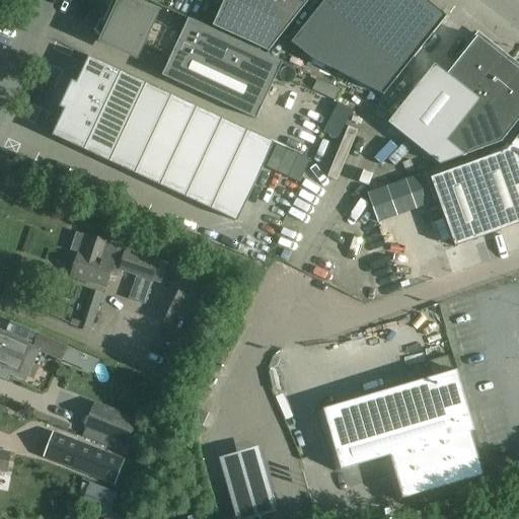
[(142,45),(170,58),(181,34),(152,21),(156,13),(128,0),(103,0),(103,1),(104,5),(106,8),(108,9),(102,21),(99,20),(94,30),(93,31),(102,41),(114,47),(126,51),(138,52),(142,45)]
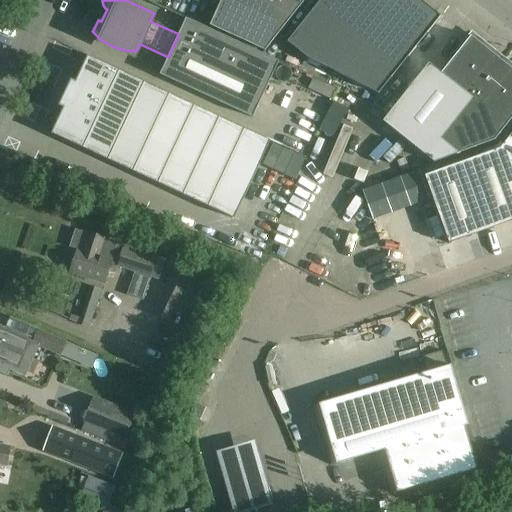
[(221,0),(210,26),(265,52),(306,0),(221,0)]
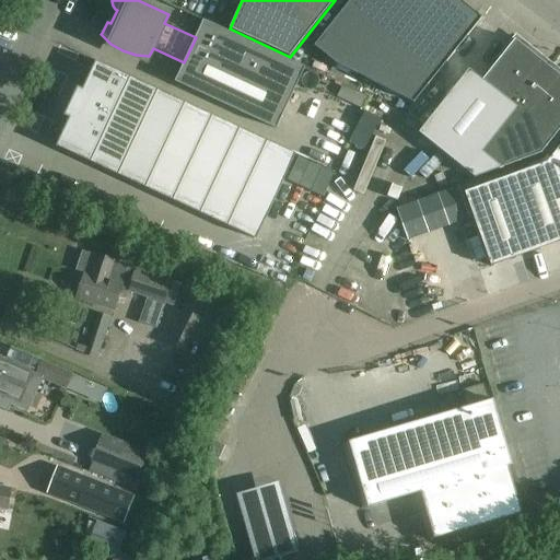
[(413,103),(481,18),(459,0),(350,0),(314,46),(337,63),(413,103)]
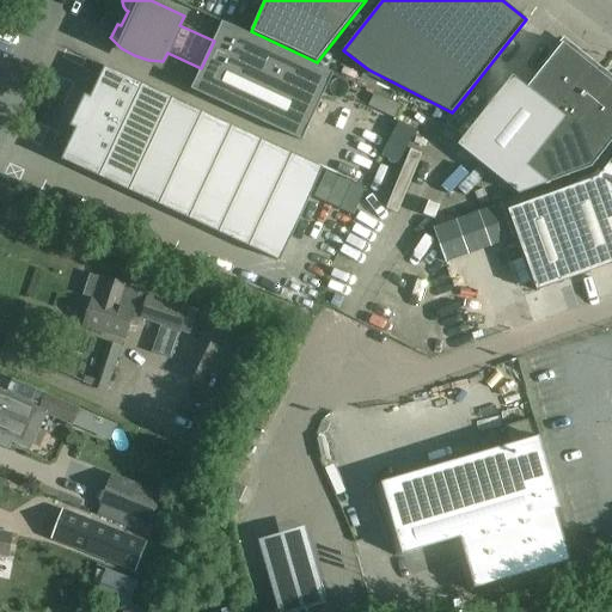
[(201,68),(190,90),(301,141),(332,74),(221,23),(214,41),(201,68)]
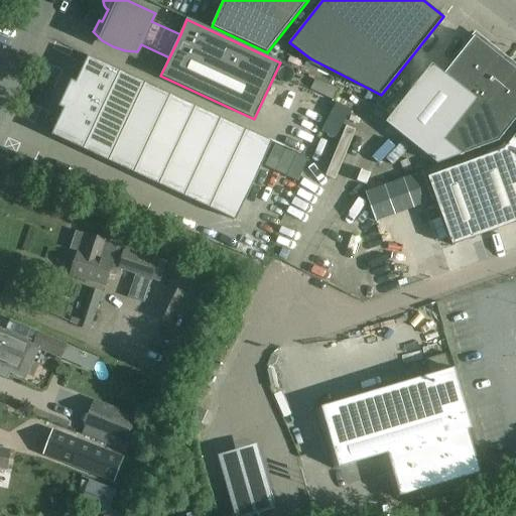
[(443,140),(476,100),(510,127),(515,119),(515,69),(475,36),(444,74),(432,63),(386,123),(429,157),(443,140)]
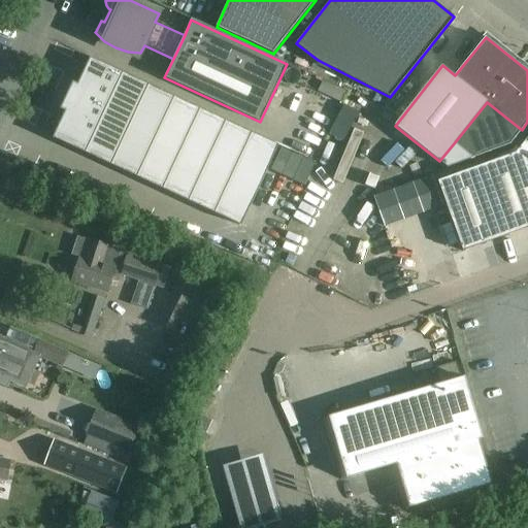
[(54,137),(270,236),(307,155),(99,60),(80,100),(68,94),(61,108),(66,110),(54,137)]
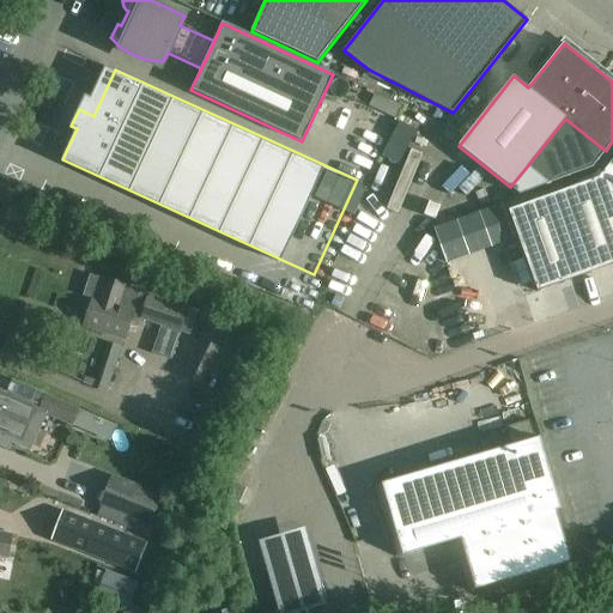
[(565,119),(527,167),(550,184),(593,168),(606,151),(565,119)]
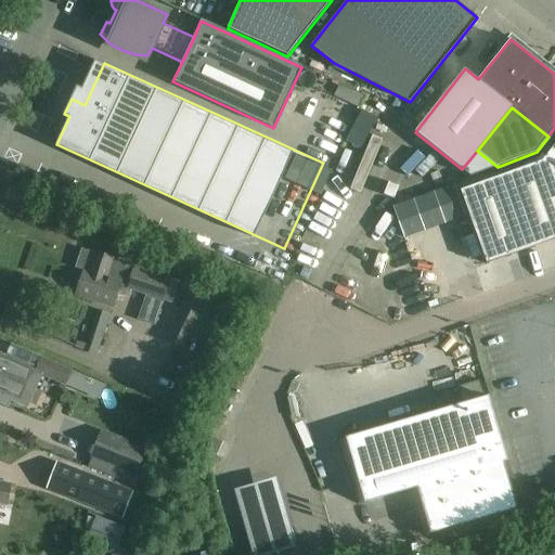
[(554,141),(542,157),(540,158),(554,175),(554,141)]
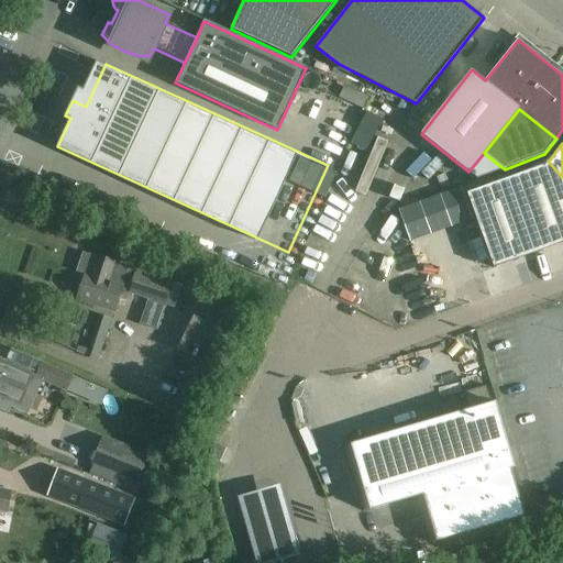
[(562,177),(548,161),(466,192),(494,267),(562,242),(562,177)]
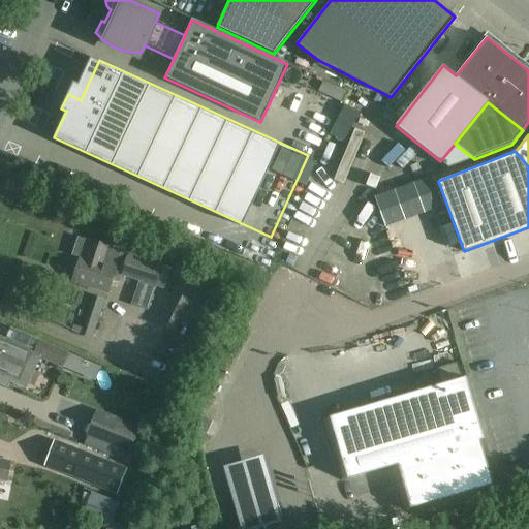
[(116,268),(123,270),(128,253),(79,238),(73,255),(80,257),(72,281),(107,291),(116,268)]
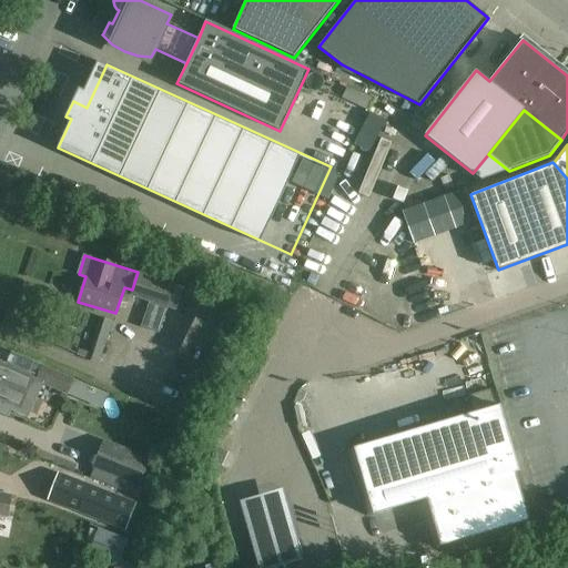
[(168,307),(175,285),(175,284),(138,272),(132,290),(131,295),(168,307)]
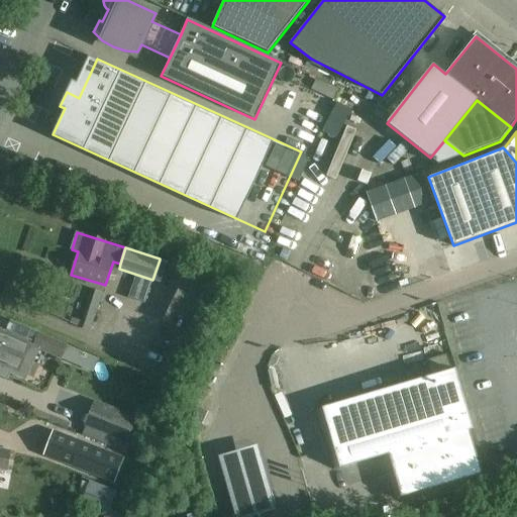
[(167,262),(160,260),(152,280),(160,283),(167,262)]
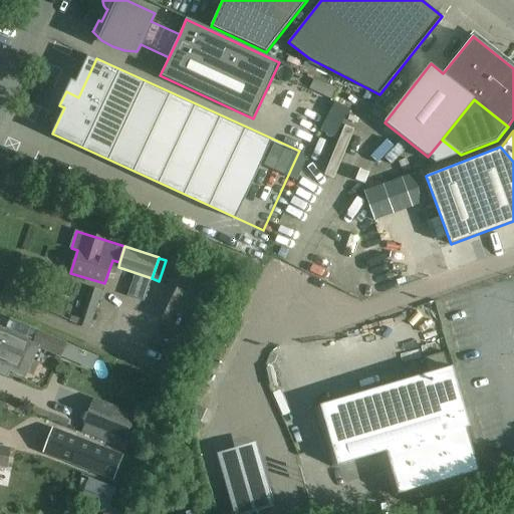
[(187,321),(202,290),(190,285),(194,278),(175,269),(153,313),(172,322),(176,315),(187,321)]
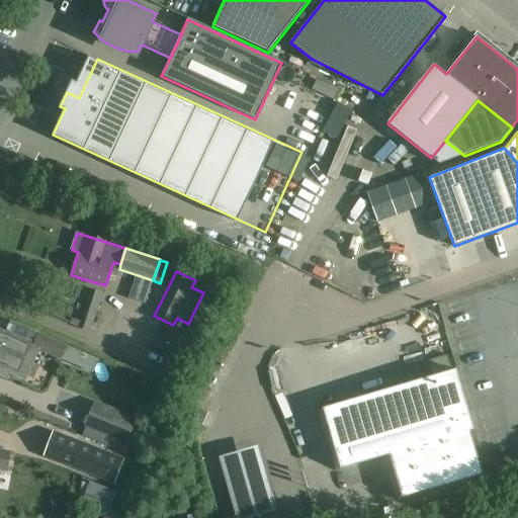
[(32,347),(32,346),(0,332),(0,376),(8,380),(12,371),(19,374),(24,361),(33,365),(40,351),(32,347)]
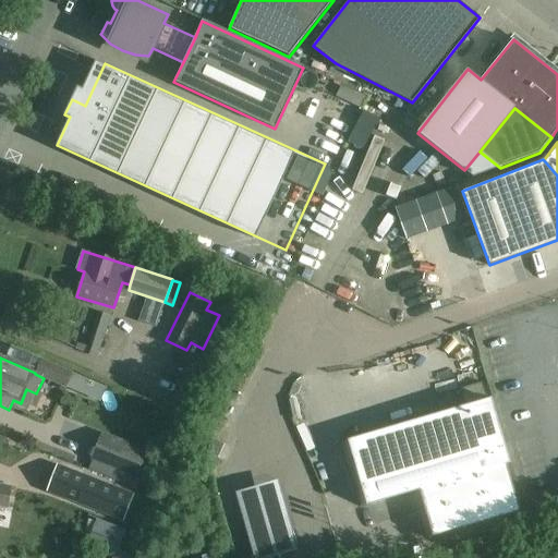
[(73,372),(41,359),(35,373),(35,374),(44,378),(65,388),(67,385),(74,388),(80,377),(72,374),(73,372)]
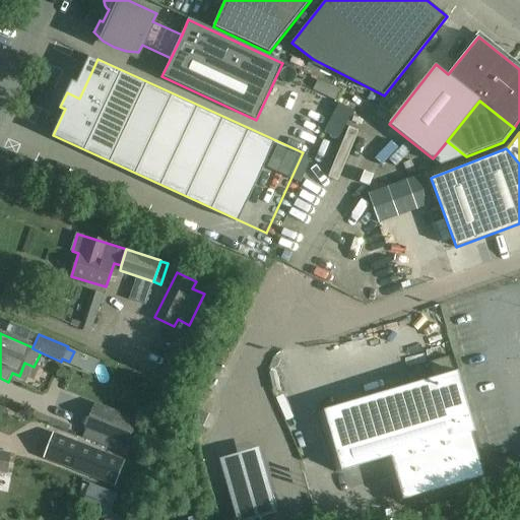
[(454,371),(450,356),(429,363),(433,377),(454,371)]
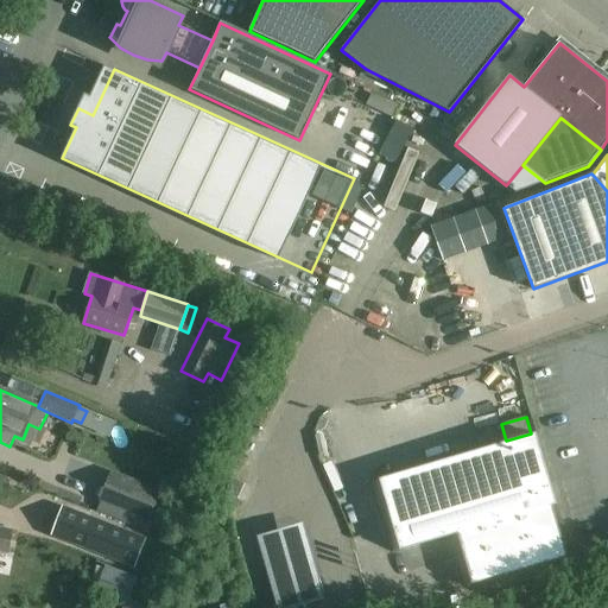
[(372,482),(393,552),(449,536),(463,583),(488,576),(489,581),(507,576),(506,570),(556,556),(542,510),(549,507),(544,487),(551,485),(536,434),(372,482)]
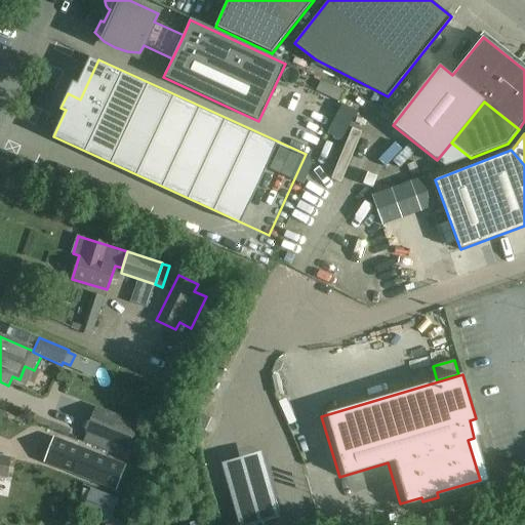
[(207,432),(213,418),(203,413),(197,427),(207,432)]
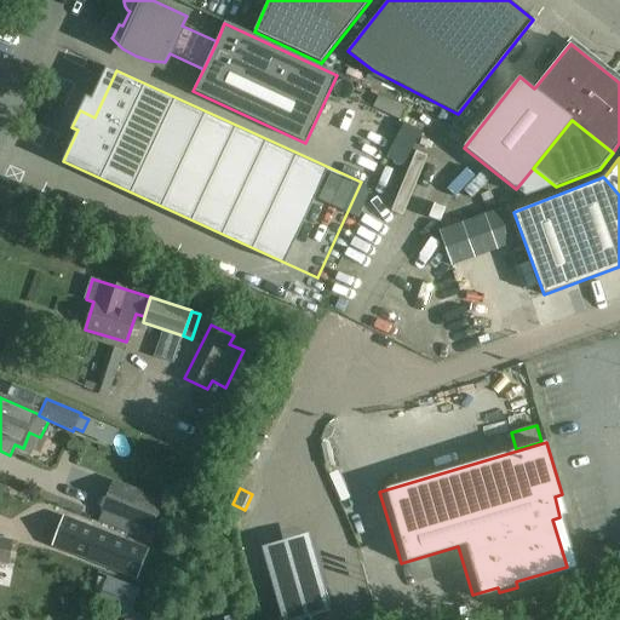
[(155,528),(165,503),(138,492),(127,517),(155,528)]
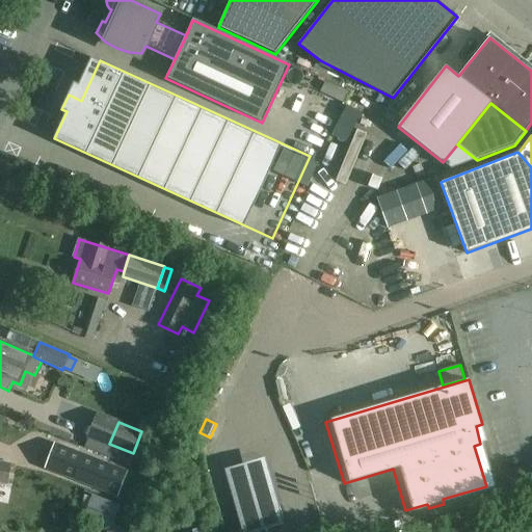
[(56,447),(47,470),(117,500),(127,476),(56,447)]
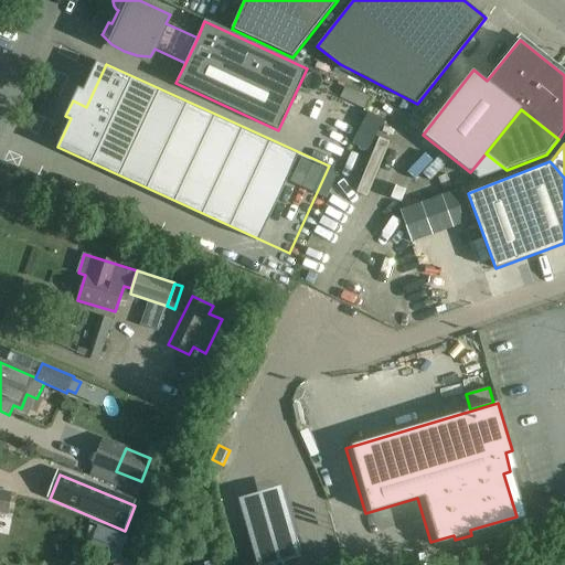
[(283,487),(238,500),(256,564),(285,564),(304,560),(283,487)]
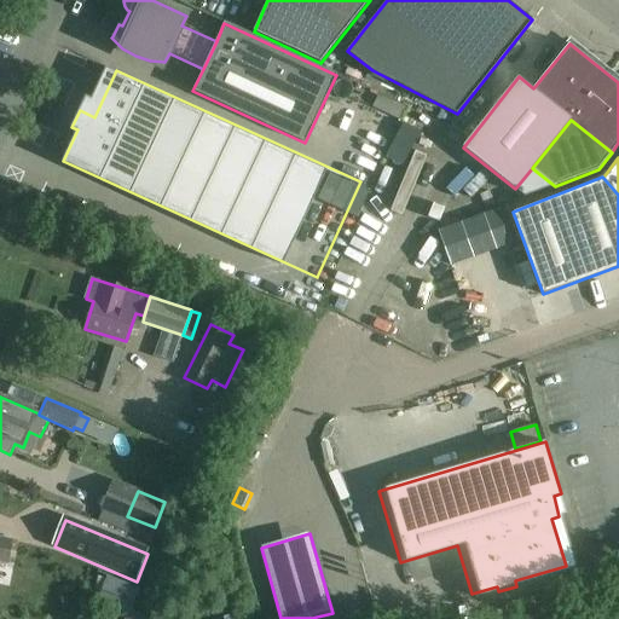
[(0,562),(9,565),(13,543),(0,539),(0,562)]
